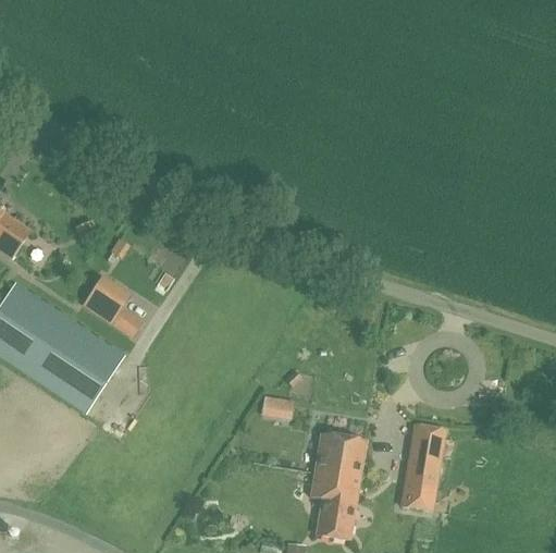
[(0,249),(11,257),(29,230),(0,209),(0,249)]
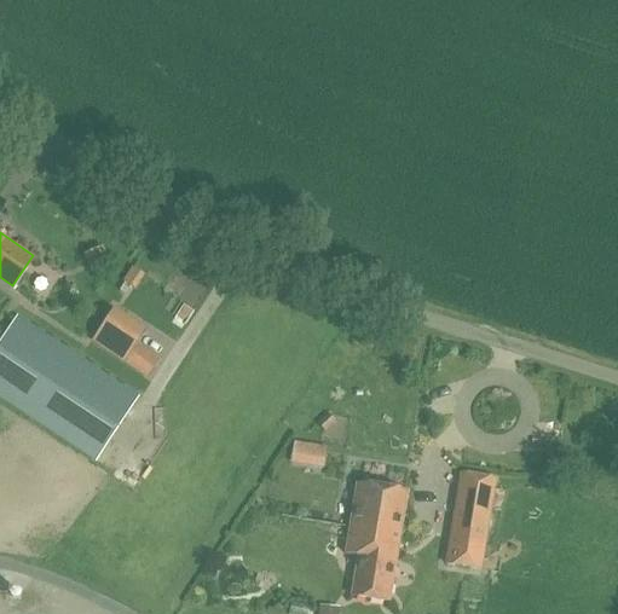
[(114,242),(97,248),(103,262),(120,256),(114,242)]
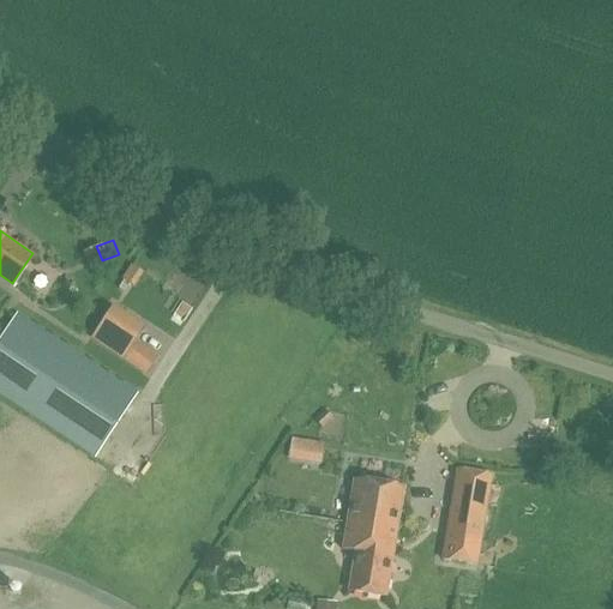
[(0,389),(96,452),(137,390),(17,311),(0,336),(0,389)]
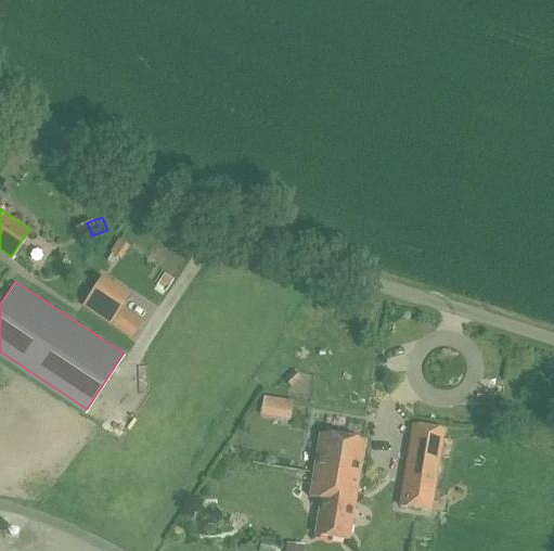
[(94,315),(132,340),(151,312),(113,286),(94,315)]
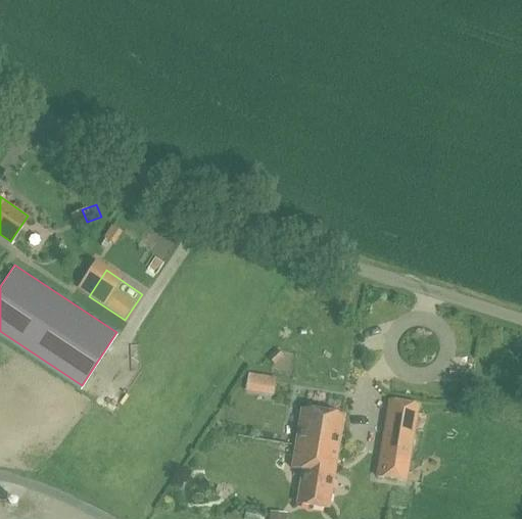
[(277,345),(268,354),(275,363),(284,354),(277,345)]
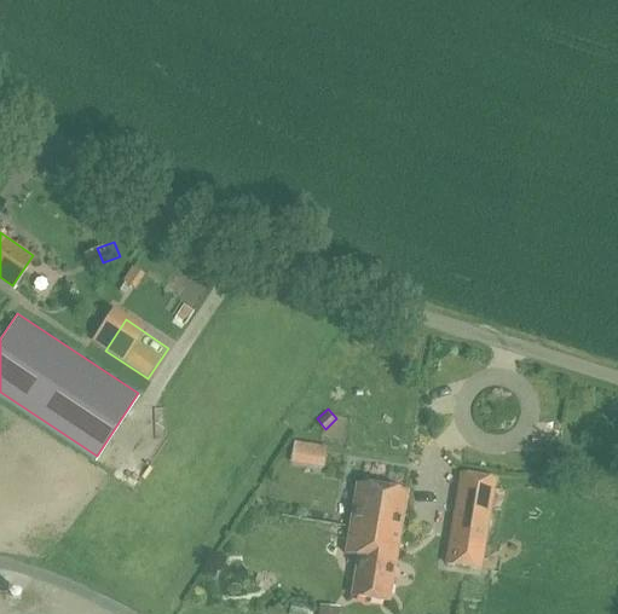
[(301,450),(301,462),(338,464),(339,453),(301,450)]
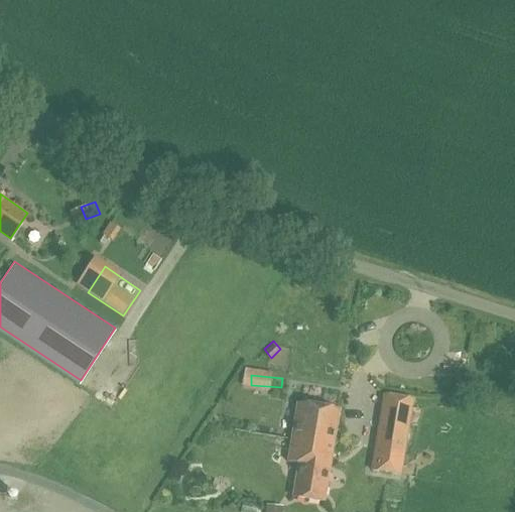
[(409,427),(414,396),(383,391),(378,422),(409,427)]
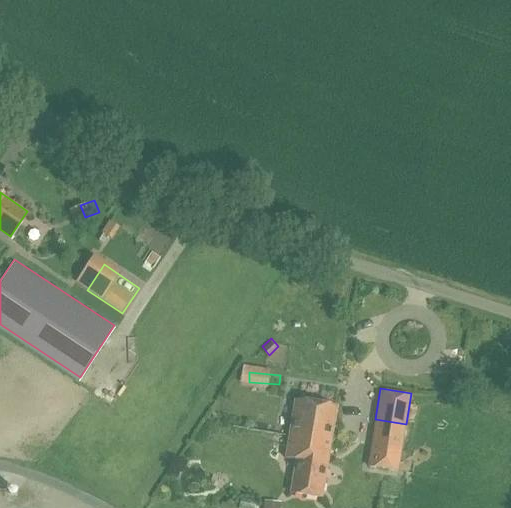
[(322,495),(336,404),(295,397),(286,455),(295,458),(290,490),(322,495)]
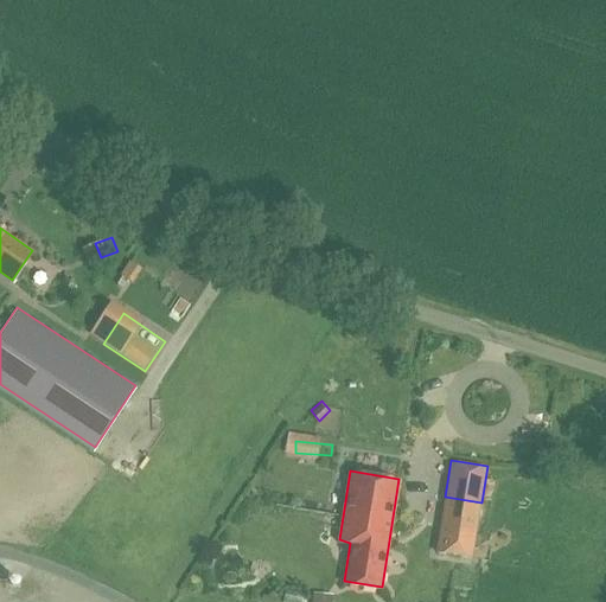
[(472,556),(482,503),(445,497),(437,550),(472,556)]
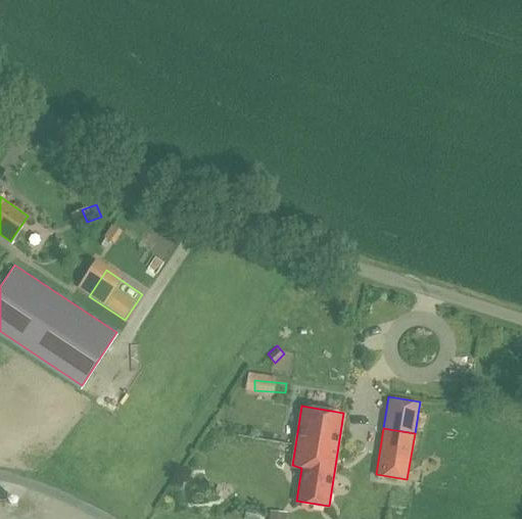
[(270,509),(269,518),(286,518),(287,511),(270,509)]
